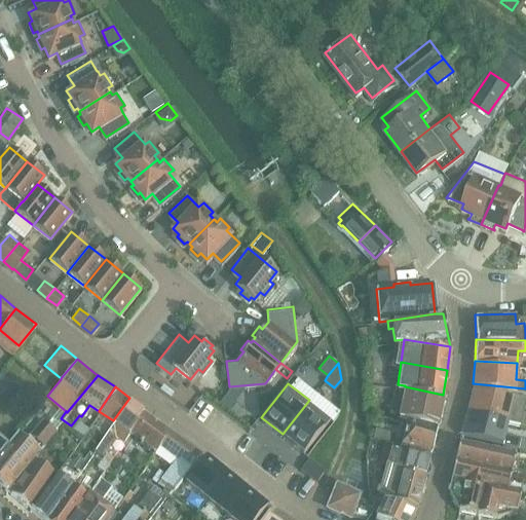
[(399,414),(437,422),(444,395),(443,395),(405,386),(399,414)]
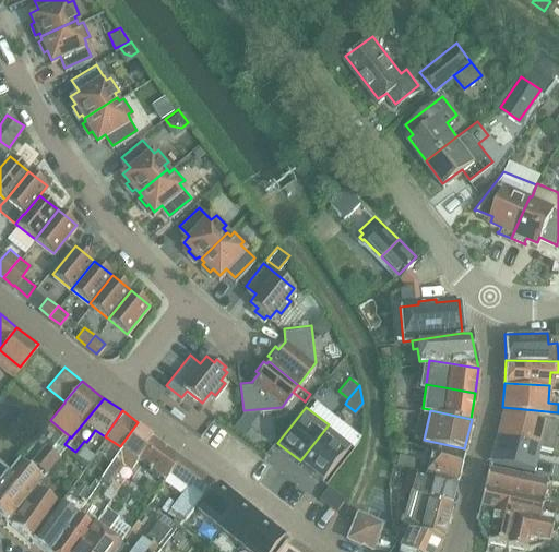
[(503,410),(496,434),(539,444),(551,447),(558,417),(547,415),(546,419),(503,410)]
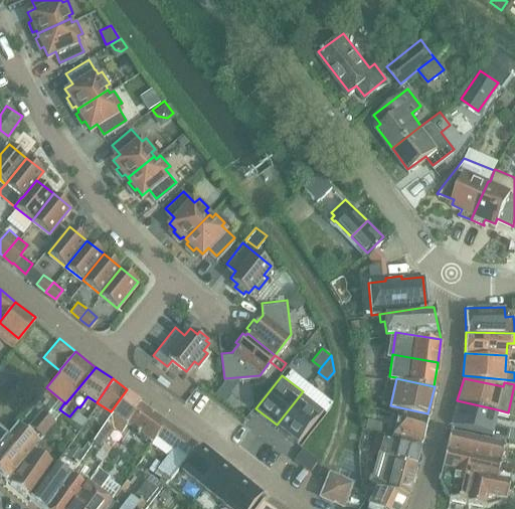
[(102,444),(101,445),(102,445),(103,442),(110,446),(112,444),(104,439),(113,425),(121,430),(127,420),(132,423),(145,402),(127,389),(111,411),(94,439),(102,444)]
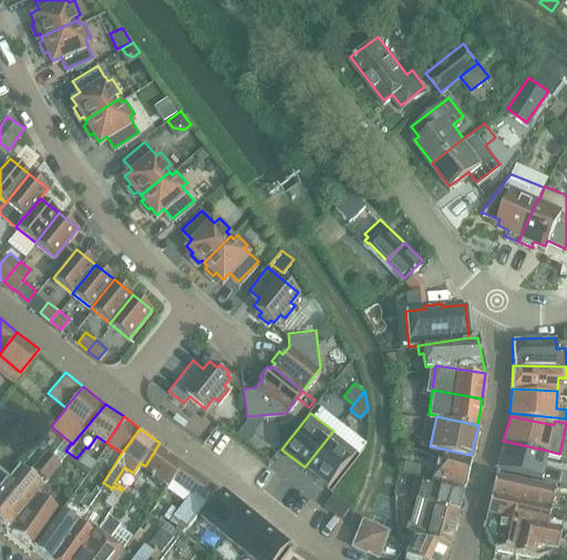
[(333,431),(305,467),(327,485),(356,448),(333,431)]
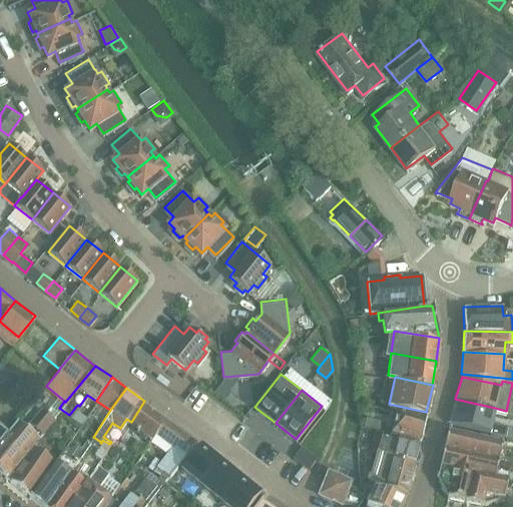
[(492,421),(495,408),(455,399),(449,421),(505,434),(507,425),(492,421)]
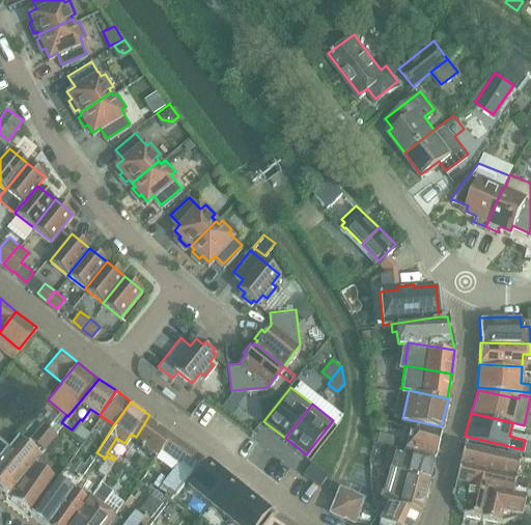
[(149,415),(136,437),(157,453),(162,446),(172,433),(149,415)]
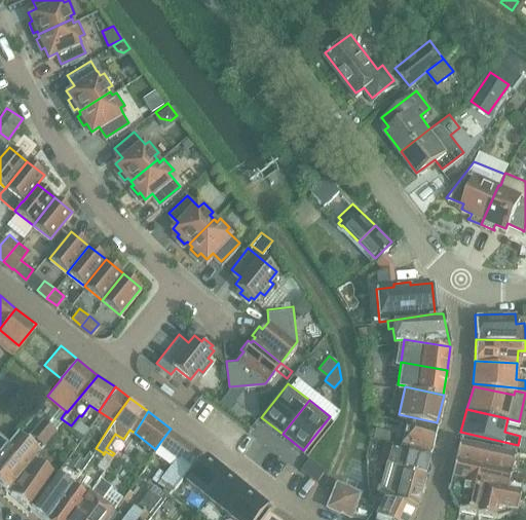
[(407,417),(402,443),(431,449),(437,424),(407,417)]
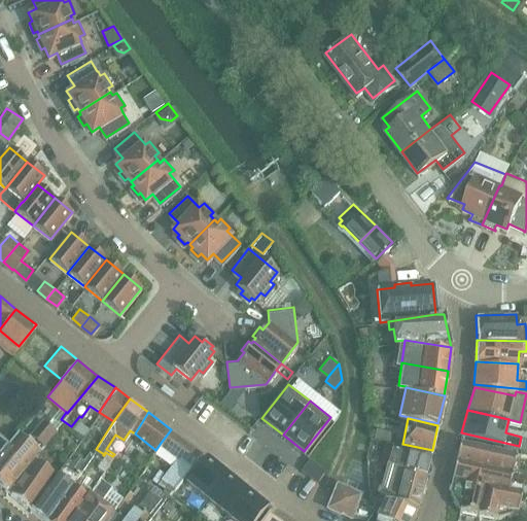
[(18,432),(8,445),(0,454),(0,485),(6,491),(33,458),(33,457),(55,430),(42,421),(30,437),(34,439),(31,443),(18,432)]
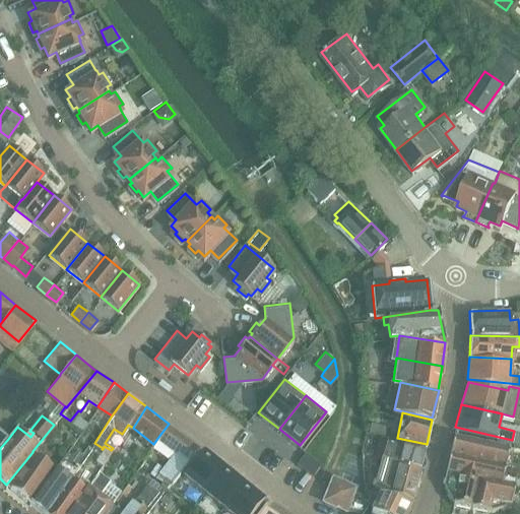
[(158,471),(171,480),(197,446),(169,424),(158,437),(175,449),(158,471)]
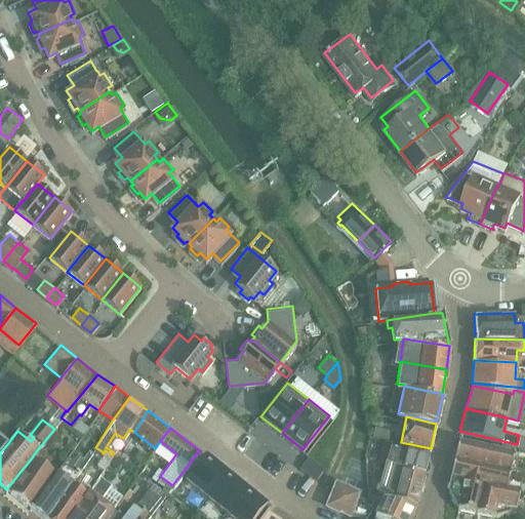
[(455,440),(451,457),(508,470),(512,452),(455,440)]
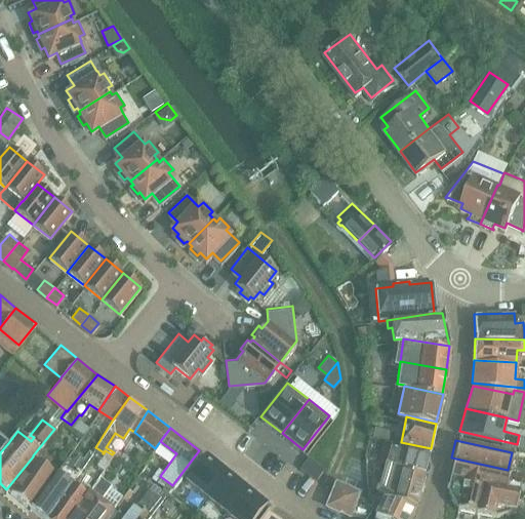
[(386,460),(425,470),(431,449),(431,448),(401,442),(400,447),(390,445),(387,460),(386,460)]
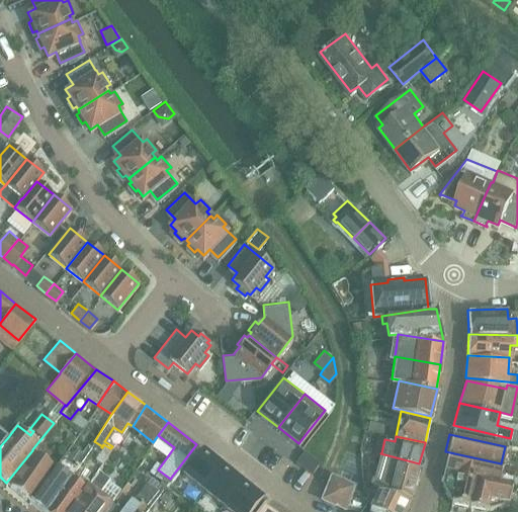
[(55,466),(30,502),(42,511),(45,511),(70,480),(72,476),(71,475),(91,445),(87,443),(81,450),(78,448),(72,457),(75,459),(73,462),(62,454),(54,465),(55,466)]
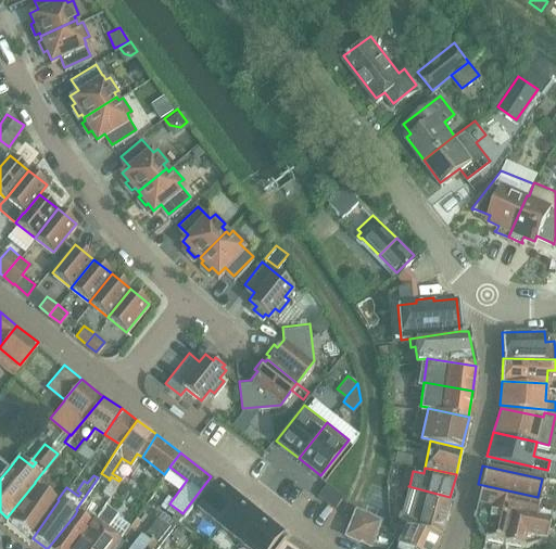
[(109,480),(102,489),(110,494),(118,481),(111,476),(110,480),(109,480)]
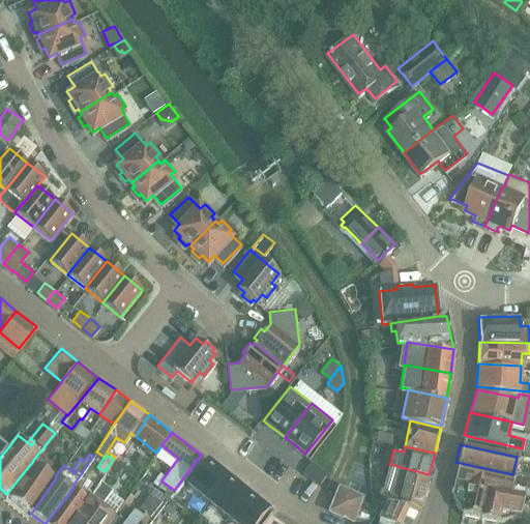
[(207,460),(187,486),(208,501),(228,475),(207,460)]
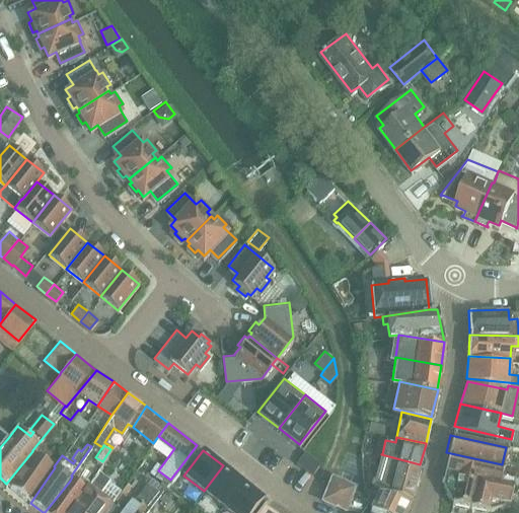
[(32,451),(6,484),(30,503),(55,467),(54,466),(32,451)]
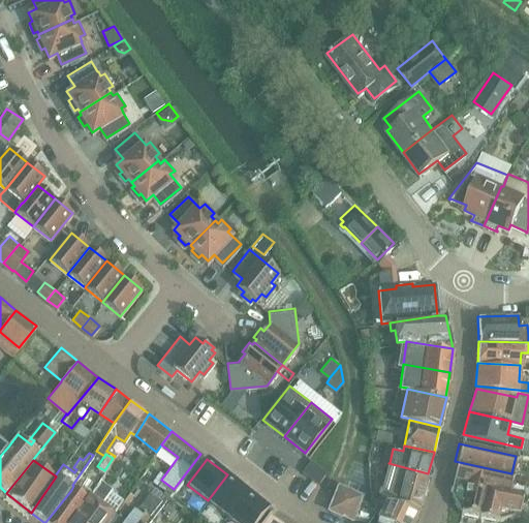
[(319,478),(324,471),(310,461),(304,469),(317,481),(319,478)]
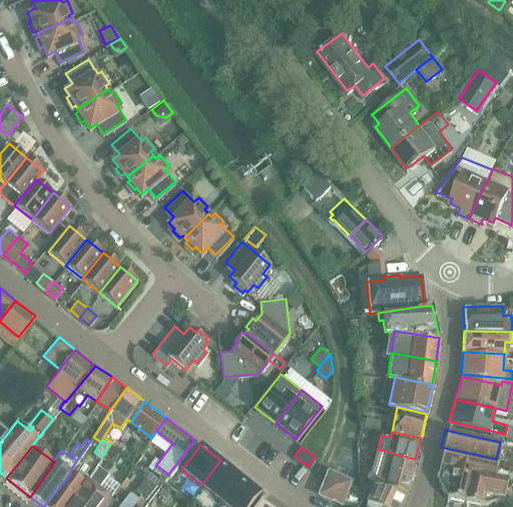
[(437,465),(439,465),(439,464),(469,472),(492,476),(493,476),(496,459),(441,447),(437,465)]
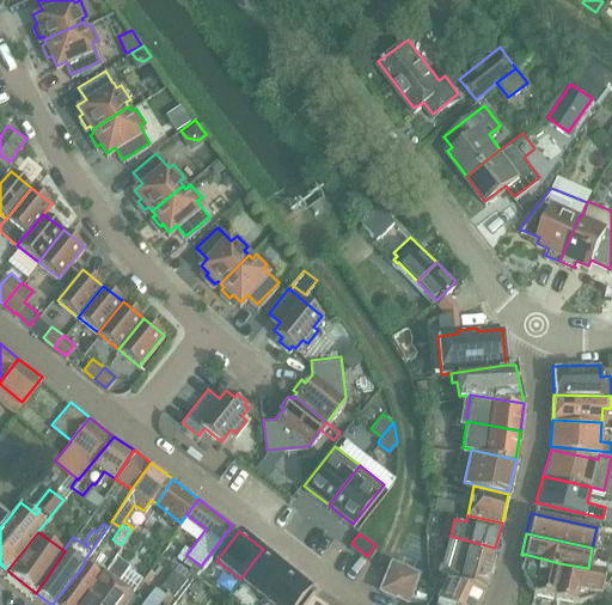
[(440,570),(484,585),(495,548),(450,536),(440,570)]
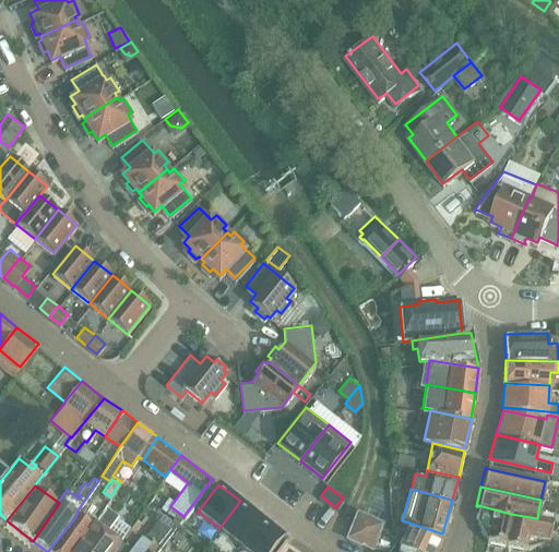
[(240,501),(219,528),(242,546),(263,517),(240,501)]
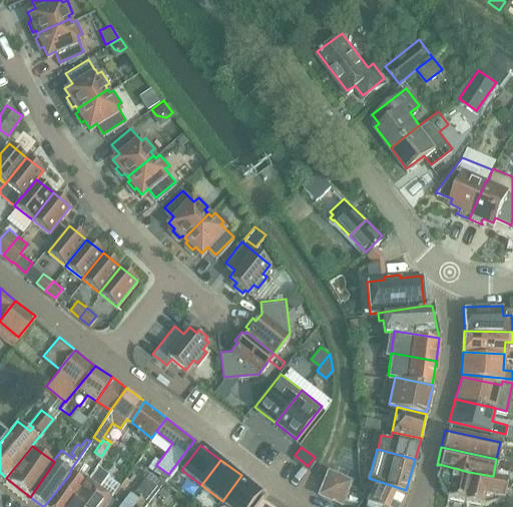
[(85,480),(65,506),(103,506),(111,497),(98,486),(107,473),(108,472),(96,464),(85,480)]
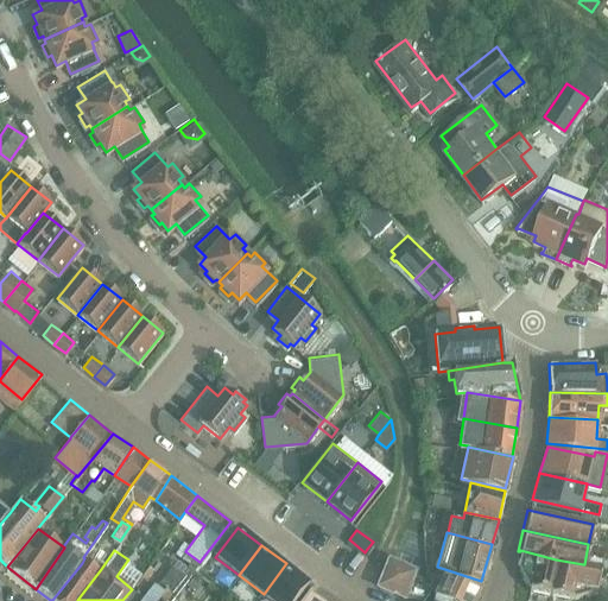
[(527,588),(549,593),(556,560),(520,550),(520,551),(517,565),(527,587),(527,588)]
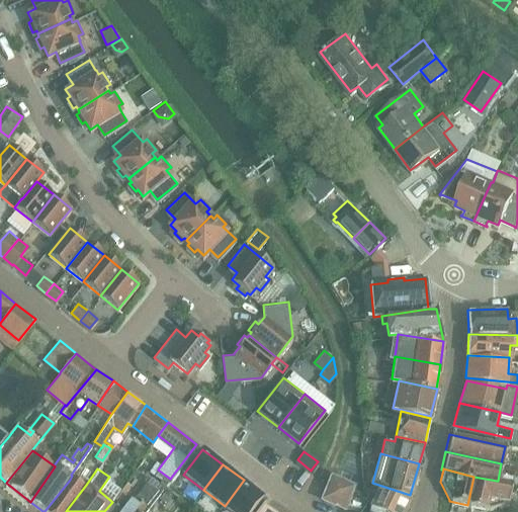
[(70,480),(45,511),(66,511),(86,485),(72,476),(70,480)]
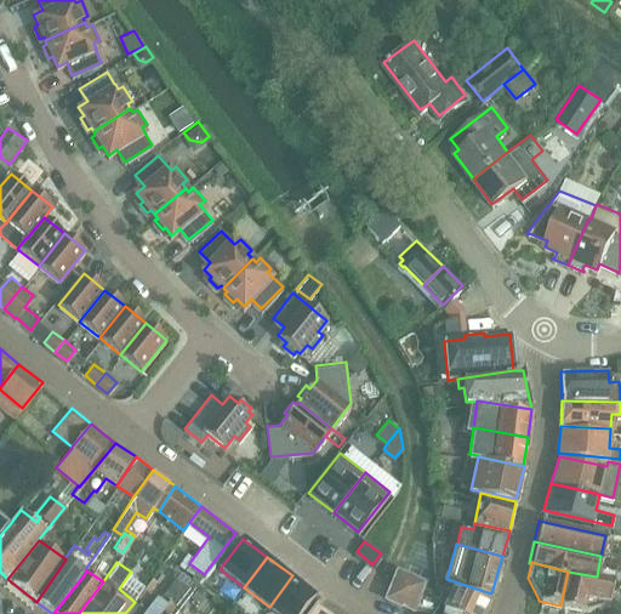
[(412,604),(429,609),(433,604),(434,587),(397,572),(396,575),(387,597),(411,607),(412,604)]
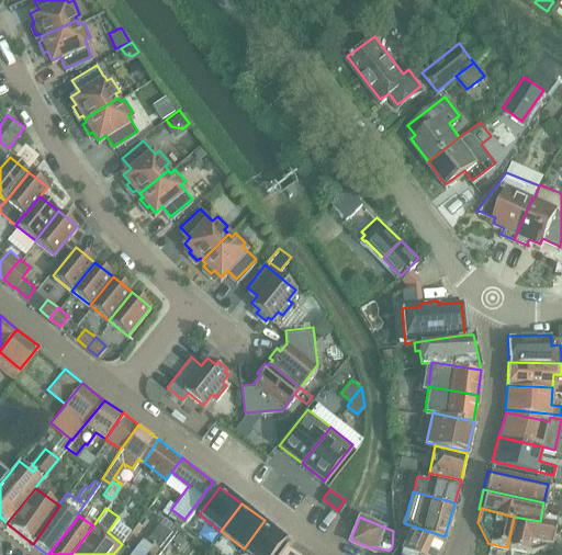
[(514,517),(507,547),(526,552),(526,550),(543,545),(544,543),(550,544),(554,524),(540,521),(539,521),(514,517)]
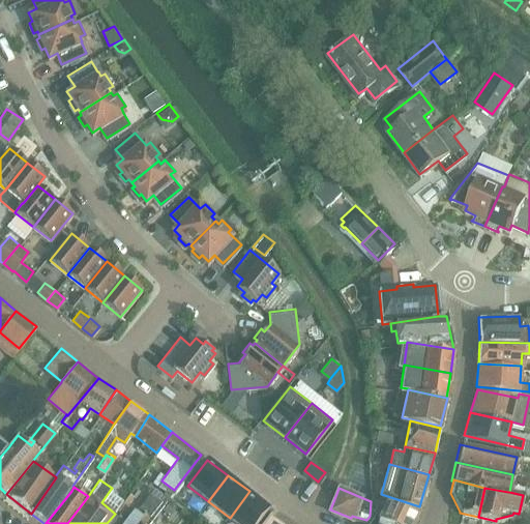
[(249,491),(230,518),(237,523),(258,523),(270,507),(249,491)]
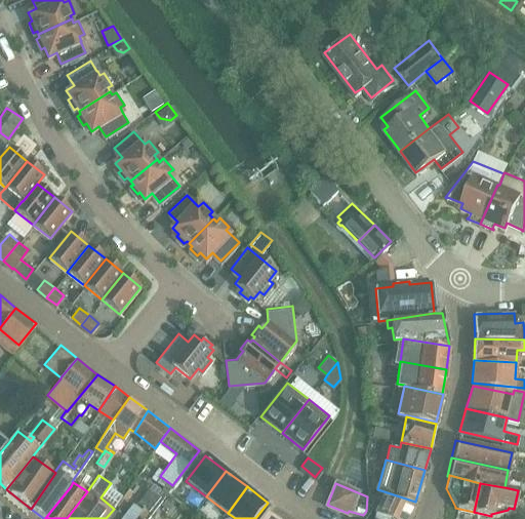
[(145,518),(149,516),(149,515),(150,514),(149,514),(162,497),(149,487),(136,503),(135,502),(123,516),(121,518),(145,518)]
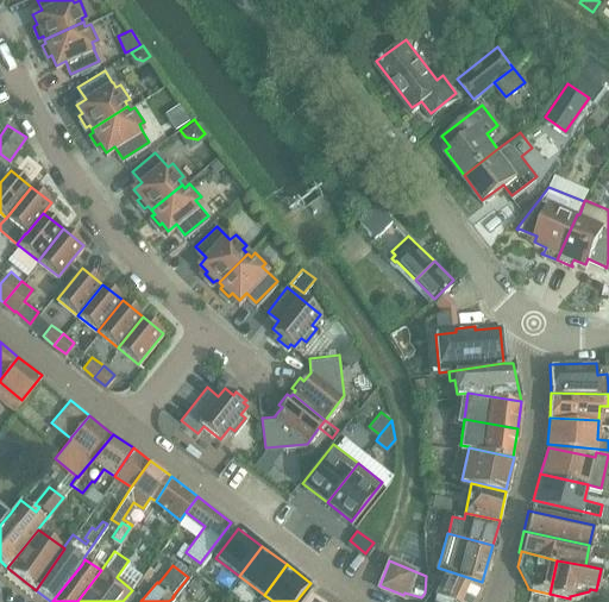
[(195,572),(187,583),(195,590),(203,579),(195,572)]
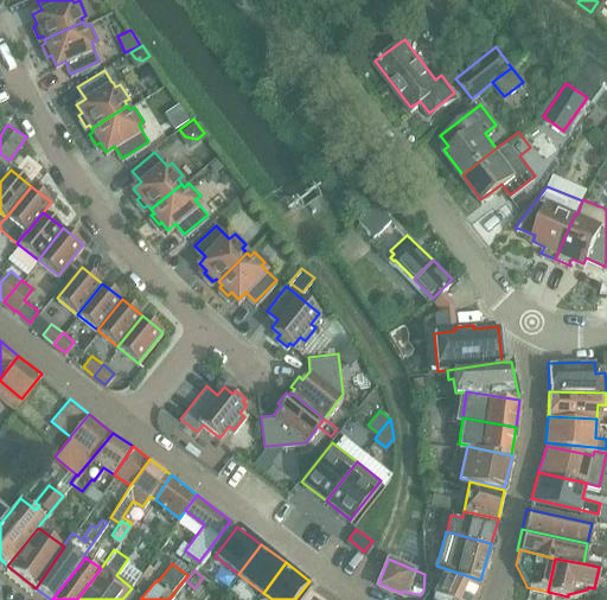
[(423,591),(420,595),(423,597),(421,599),(473,599),(479,588),(429,570),(429,575),(425,574),(423,591)]
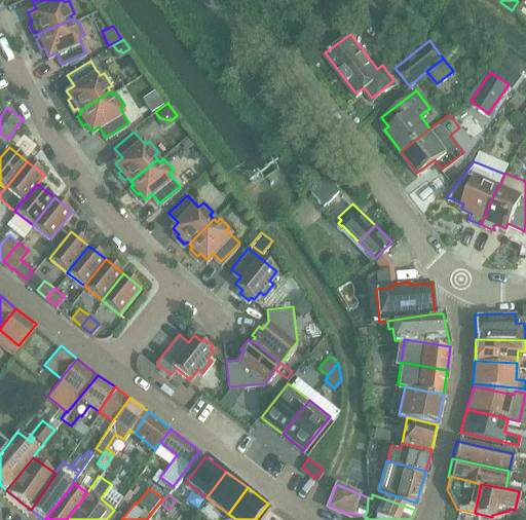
[(271,506),(260,519),(292,519),(293,519),(272,505),(271,506)]
